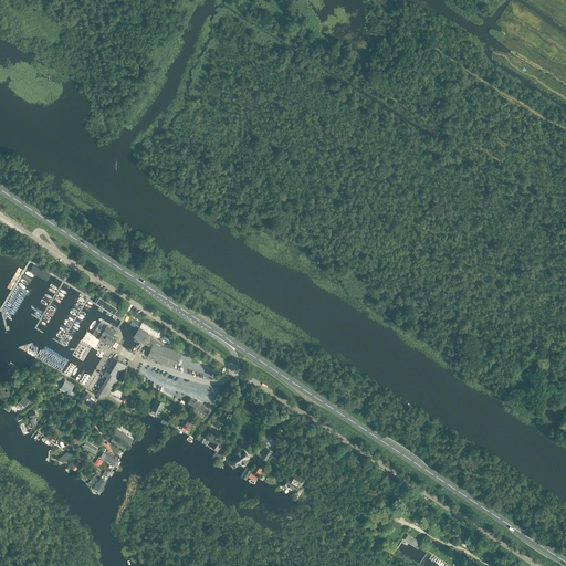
[(52,276),(31,264),(28,270),(49,282),(52,276)]
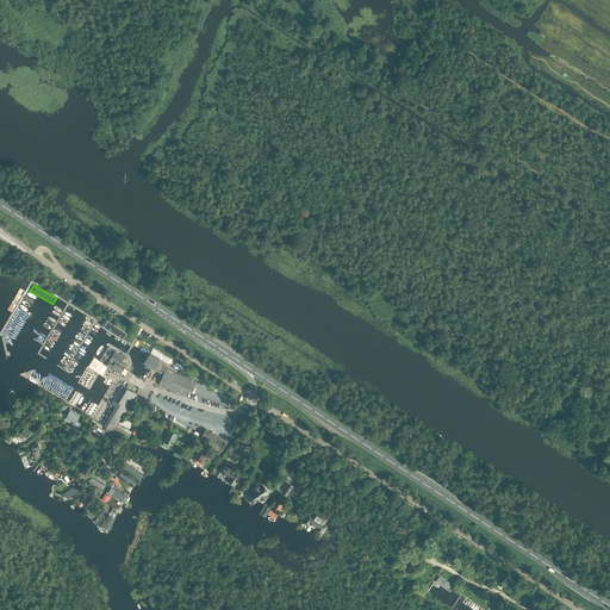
[(124,340),(128,334),(107,321),(104,327),(124,340)]
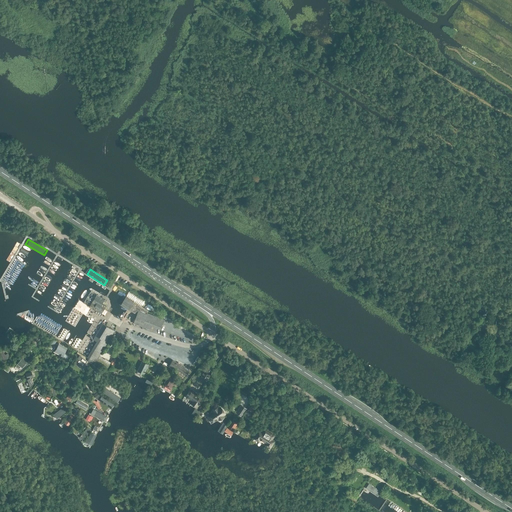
[(91,291),(84,302),(86,304),(94,309),(102,313),(107,305),(103,303),(105,299),(101,297),(95,293),(91,291)]
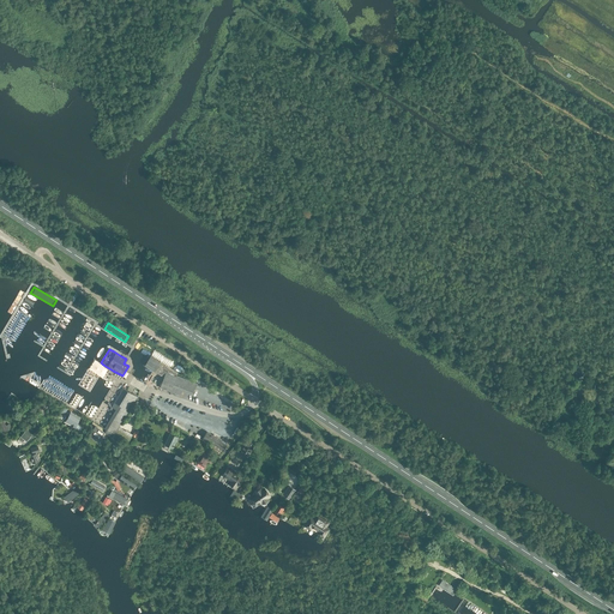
[(193,393),(198,383),(178,375),(179,372),(151,356),(145,366),(164,377),(163,381),(164,383),(162,387),(176,393),(179,389),(193,393)]
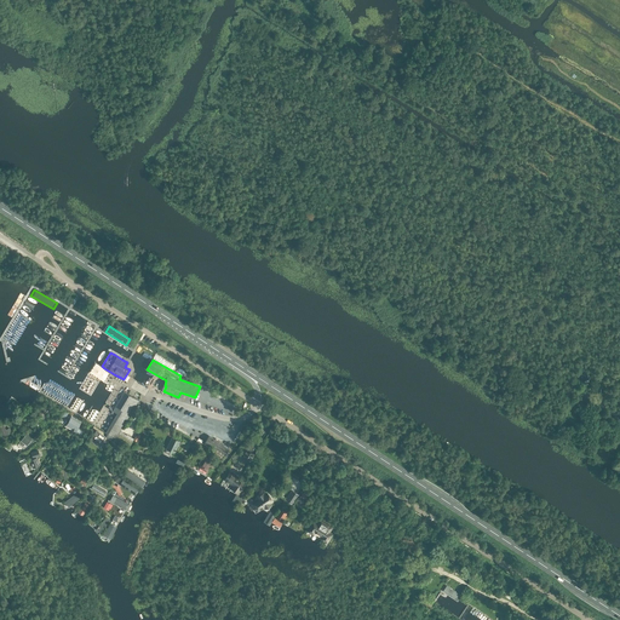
[(120,412),(108,432),(109,434),(115,437),(116,438),(136,407),(137,405),(138,403),(139,400),(130,394),(125,391),(122,396),(114,409),(120,412)]
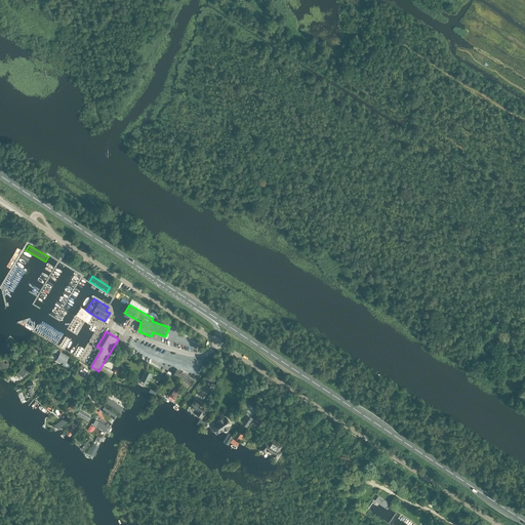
[(43,347),(38,344),(37,346),(35,345),(32,349),(34,350),(33,352),(38,355),(39,354),(37,353),(41,348),(42,349),(43,347)]
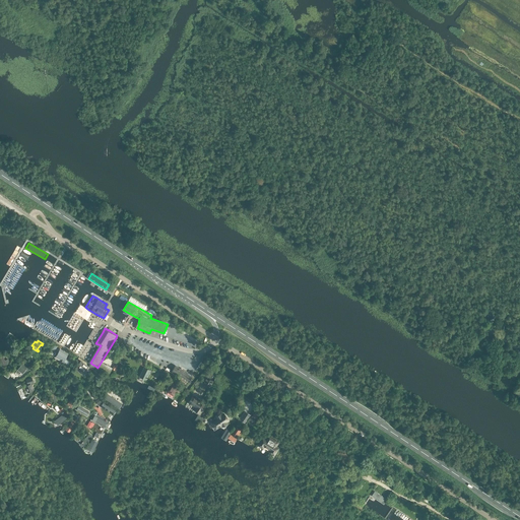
[(69,353),(60,348),(56,356),(62,361),(61,363),(68,366),(70,361),(66,359),(69,353)]
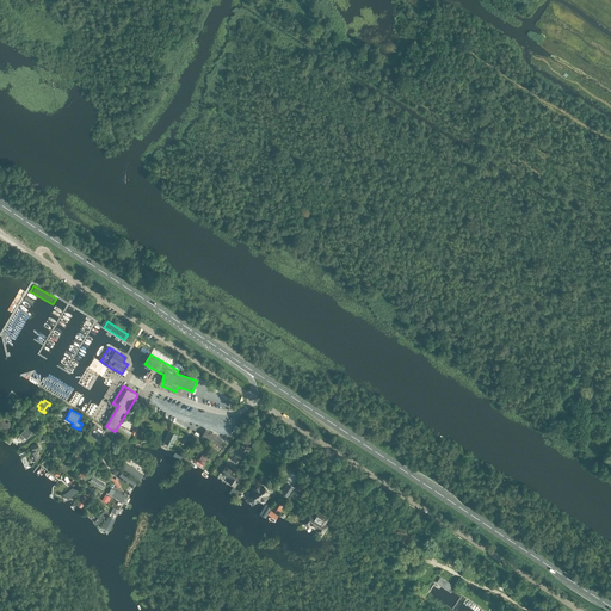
[(6,424),(4,418),(0,419),(0,426),(4,434),(10,432),(8,427),(11,427),(10,425),(11,425),(10,423),(6,424)]
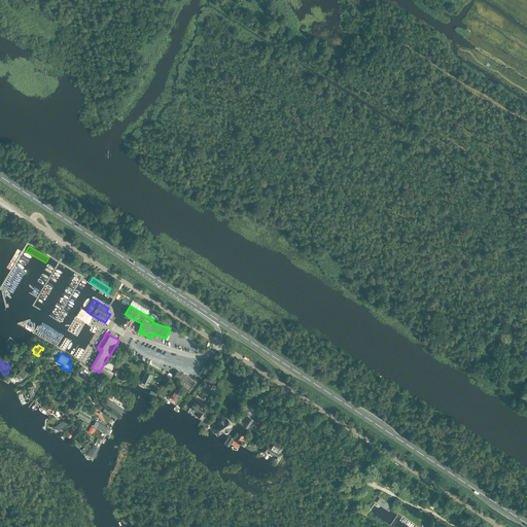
[(86,376),(91,371),(82,365),(76,375),(78,376),(81,373),(86,376)]
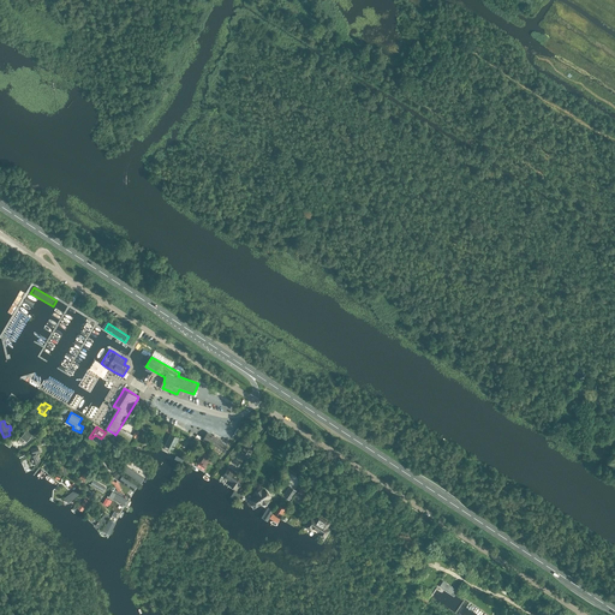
[(39,433),(33,429),(31,431),(28,429),(22,437),(28,442),(31,436),(34,439),(39,433)]
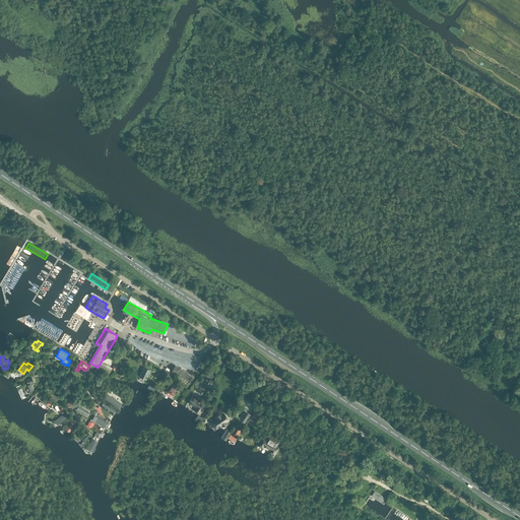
[(107,365),(104,371),(109,374),(113,368),(107,365)]
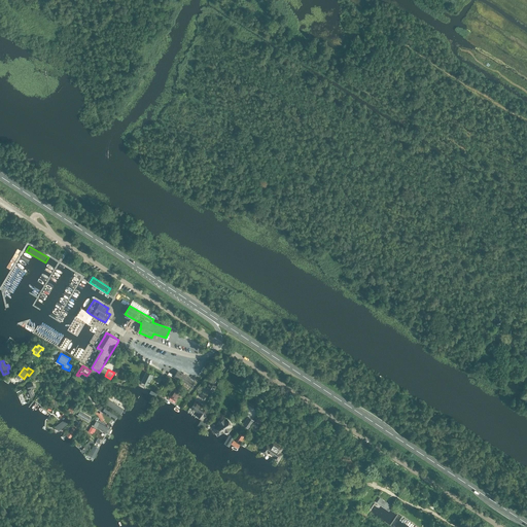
[(178,371),(174,377),(178,380),(179,379),(179,378),(180,379),(181,380),(178,384),(189,390),(195,381),(184,374),(182,373),(178,371)]
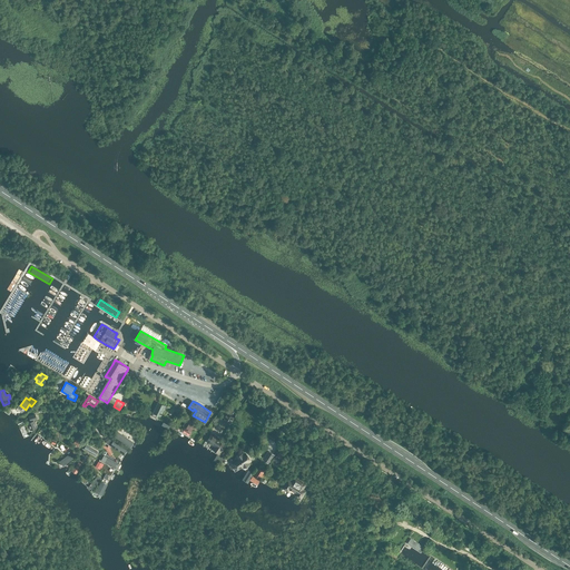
[(160,416),(166,405),(158,402),(153,413),(160,416)]
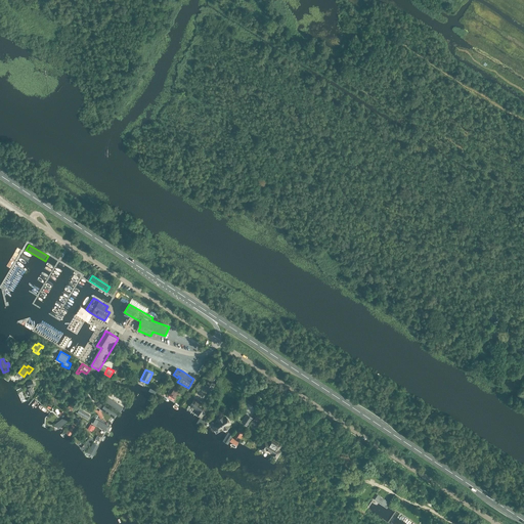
[(211,390),(215,385),(212,383),(209,380),(205,386),(211,390)]
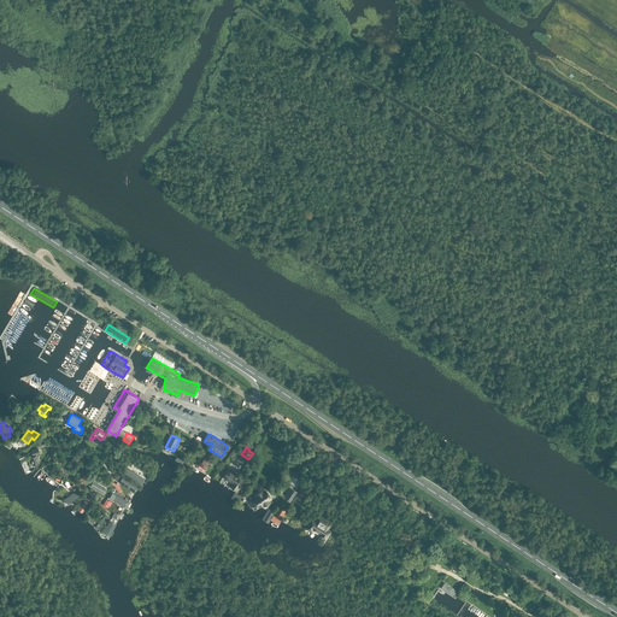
[(33,456),(30,457),(30,458),(34,466),(41,464),(37,456),(37,454),(40,454),(39,448),(31,451),(33,456)]
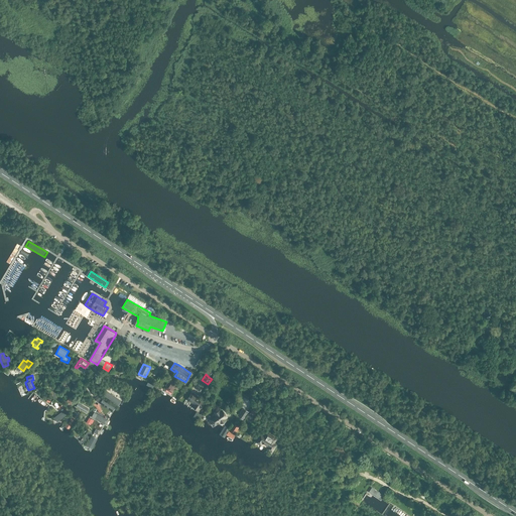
[(167,383),(166,386),(167,387),(166,389),(172,393),(175,388),(177,389),(179,386),(177,385),(178,384),(172,380),(169,384),(167,383)]
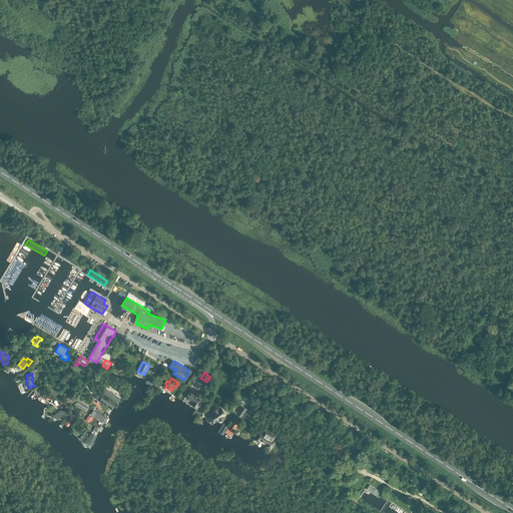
[(121,401),(108,391),(105,395),(118,404),(121,401)]
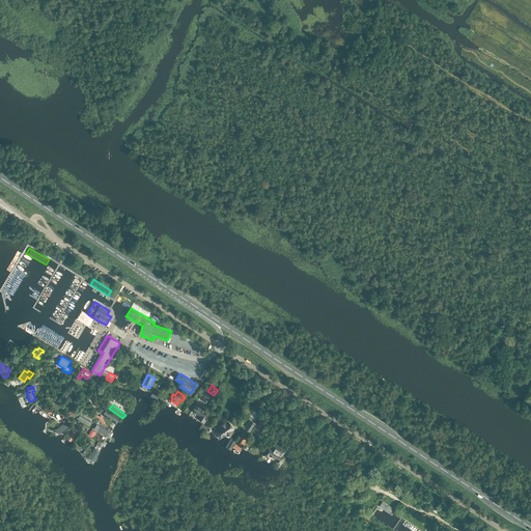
[(196,406),(193,412),(194,413),(199,416),(199,417),(197,419),(203,423),(210,415),(198,407),(196,406)]
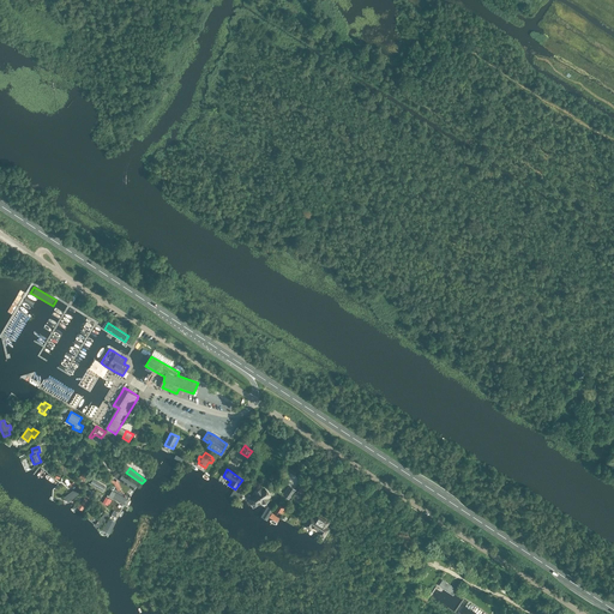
[(137,485),(124,475),(120,480),(133,489),(137,485)]
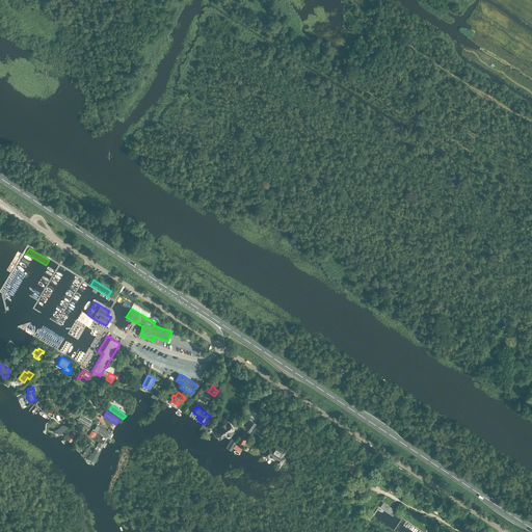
[(92,422),(81,416),(79,421),(90,426),(92,422)]
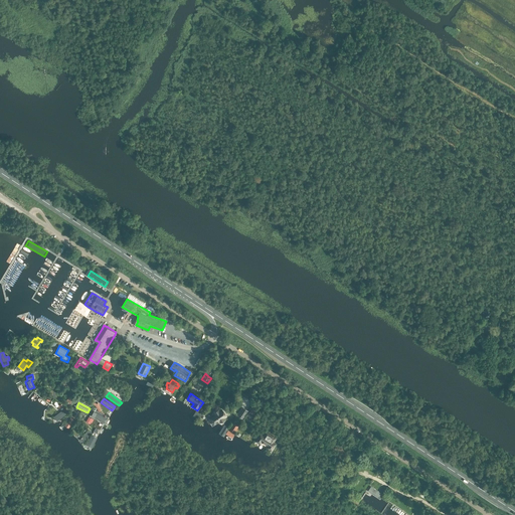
[(243,418),(249,410),(243,406),(238,414),(243,418)]
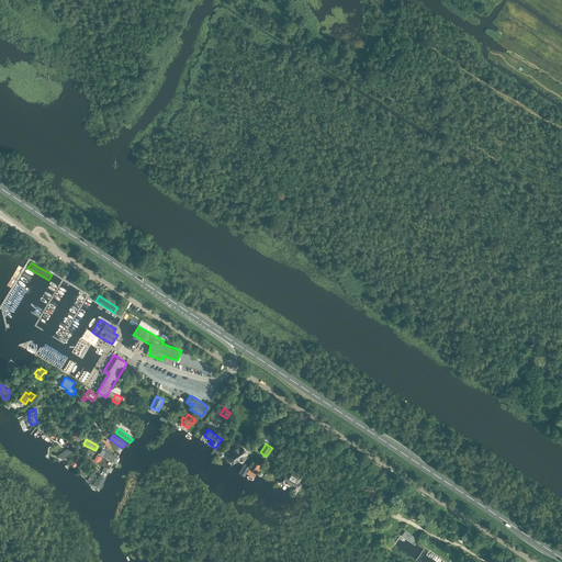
[(71,446),(59,456),(63,460),(75,451),(71,446)]
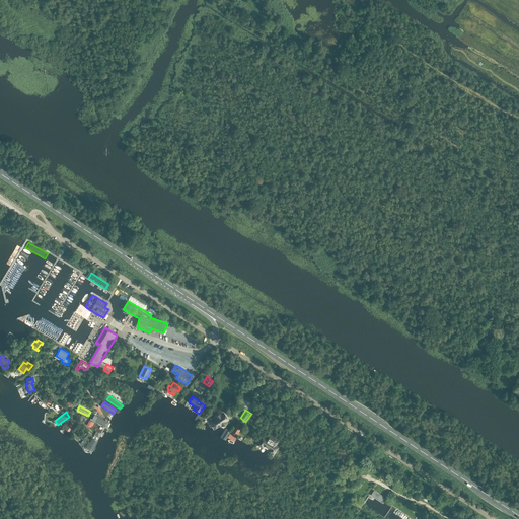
[(230,420),(224,412),(222,414),(222,412),(216,416),(217,417),(210,422),(216,430),(222,425),(223,427),(228,423),(228,421),(230,420)]
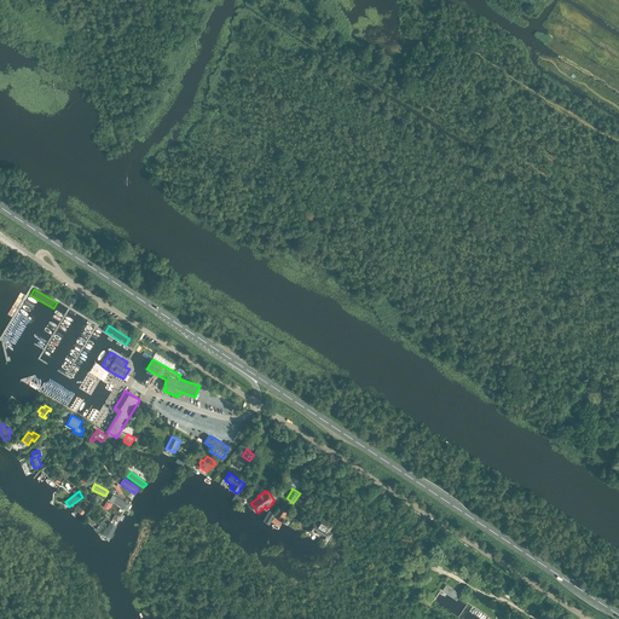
[(132,504),(114,495),(111,501),(128,510),(132,504)]
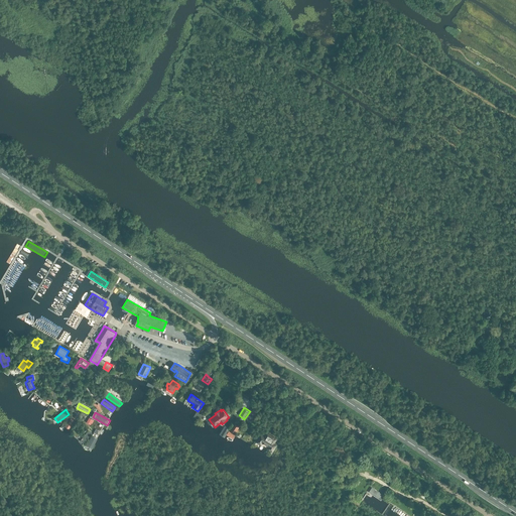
[(74,416),(66,427),(70,429),(77,419),(74,416)]
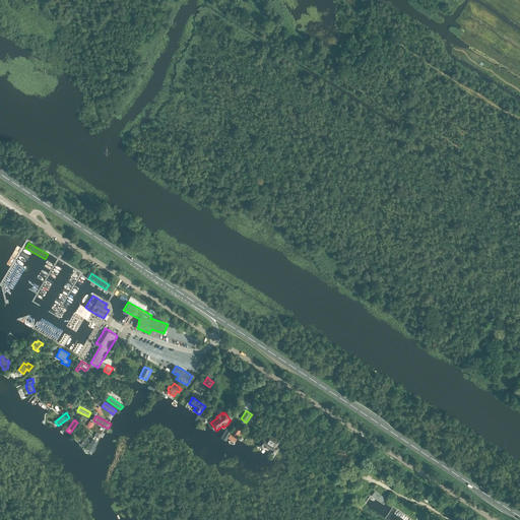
[(239,437),(243,430),(238,427),(233,434),(239,437)]
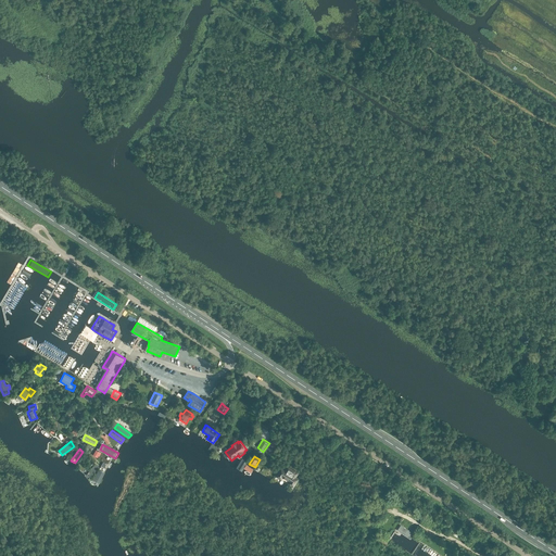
[(238,467),(237,468),(242,471),(243,470),(244,468),(245,467),(248,464),(249,463),(242,458),(241,460),(238,467)]
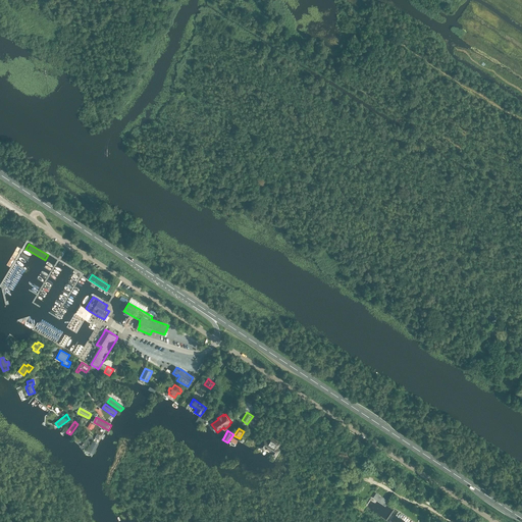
[(90,435),(81,448),(84,450),(93,438),(90,435)]
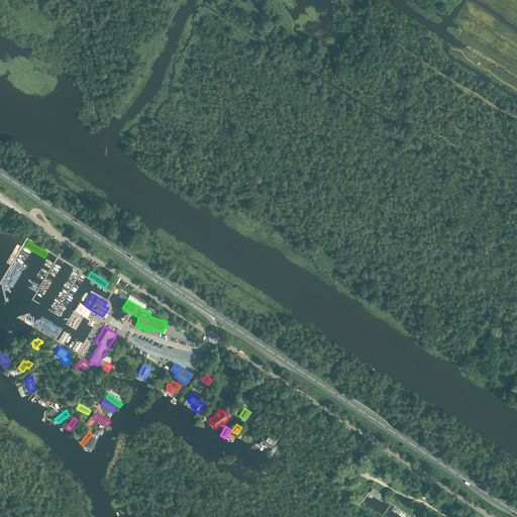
[(278,439),(269,434),(266,438),(263,435),(259,442),(262,444),(264,441),(273,447),(271,449),(274,451),(278,445),(275,443),(278,439)]
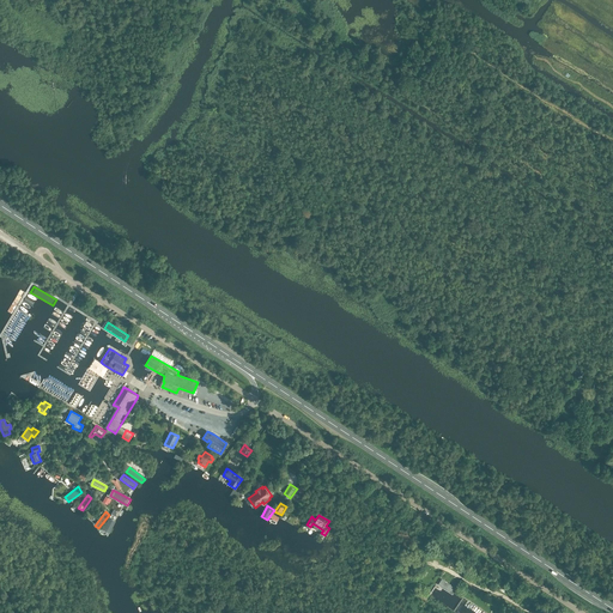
[(104,528),(111,532),(116,522),(109,519),(104,528)]
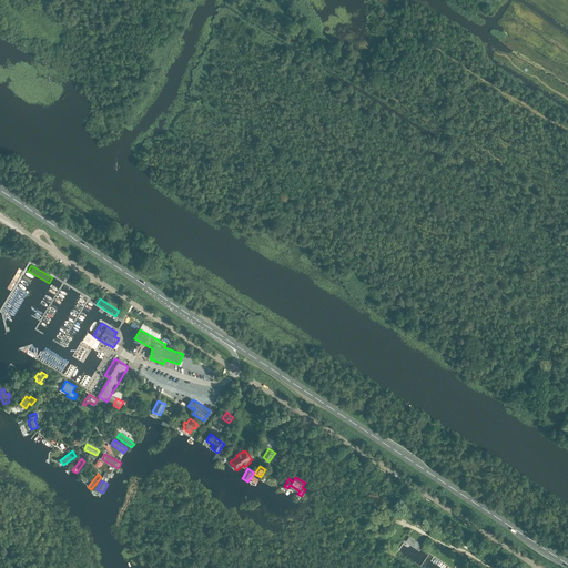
[(409,537),(406,543),(419,551),(423,546),(409,537)]
